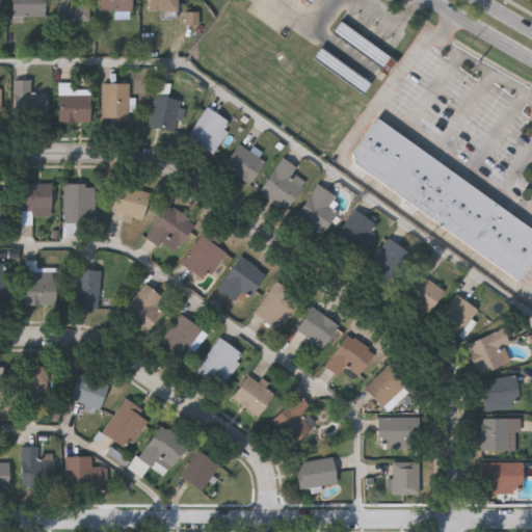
[(46,0),(46,15),(12,15),(12,0),(46,0)]
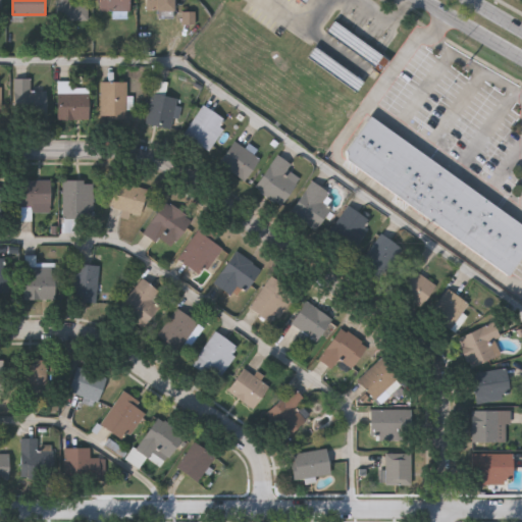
[(56,0),(88,0),(89,18),(56,18),(56,0)]
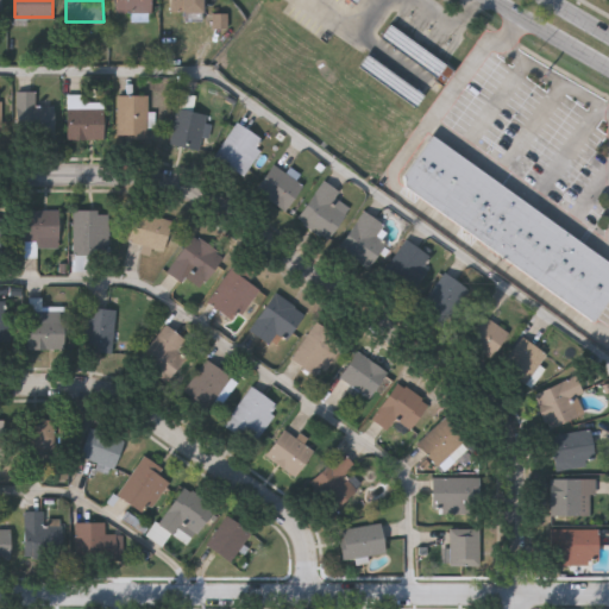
[(151,0),(151,11),(115,11),(115,0),(151,0)]
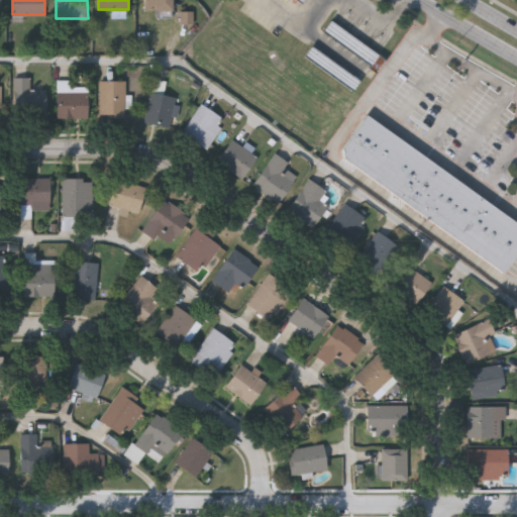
[(173,0),(173,8),(144,8),(144,0),(173,0)]
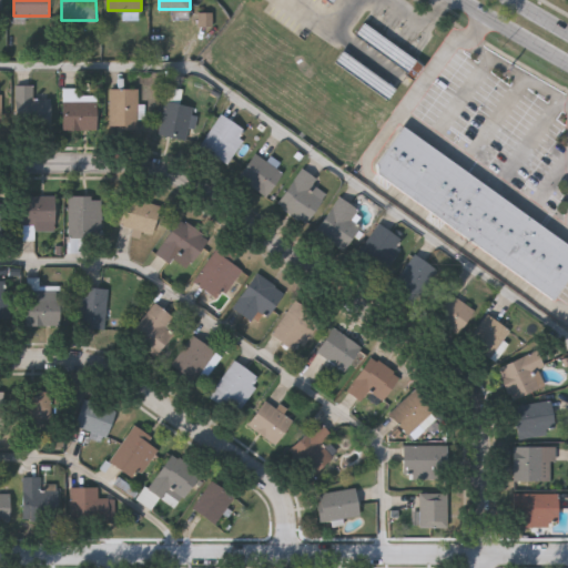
[(199,28),(214,28),(214,13),(199,13),(199,28)]
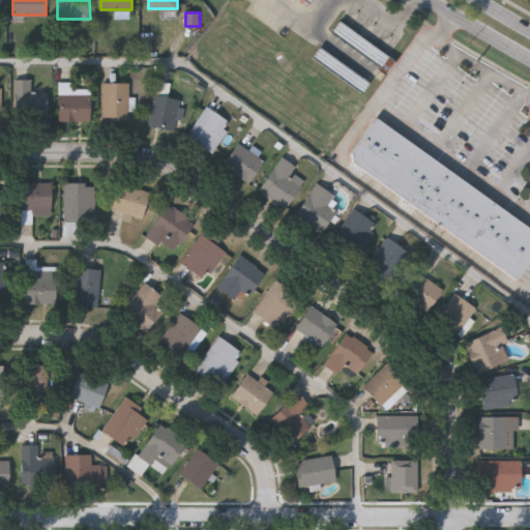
[(331,34),(387,72),(395,61),(340,23),(331,34)]
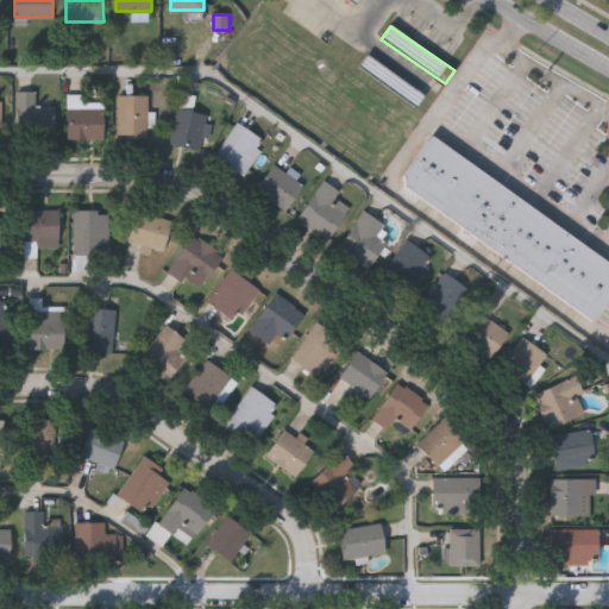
[(359,68),(415,106),(424,94),(368,56),(359,68)]
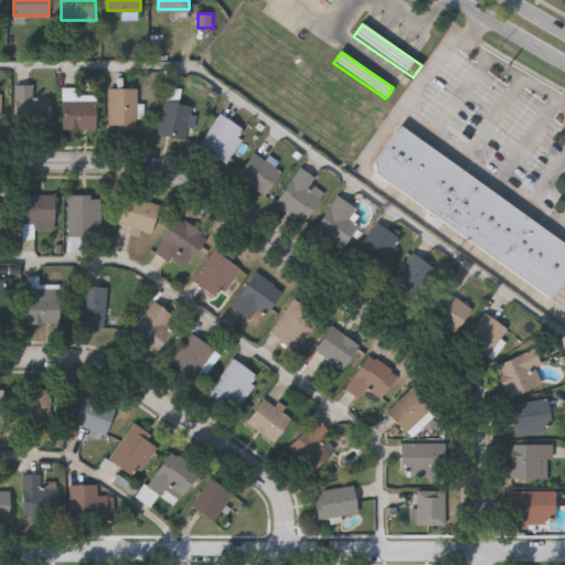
[(51,97),(51,125),(14,125),(14,84),(33,84),(33,97),(51,97)]
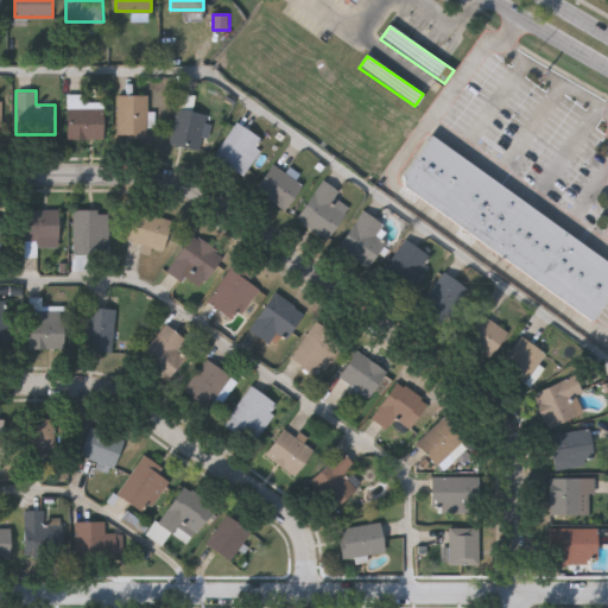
[(67,138),(67,94),(82,94),(82,102),(103,102),(103,138),(67,138)]
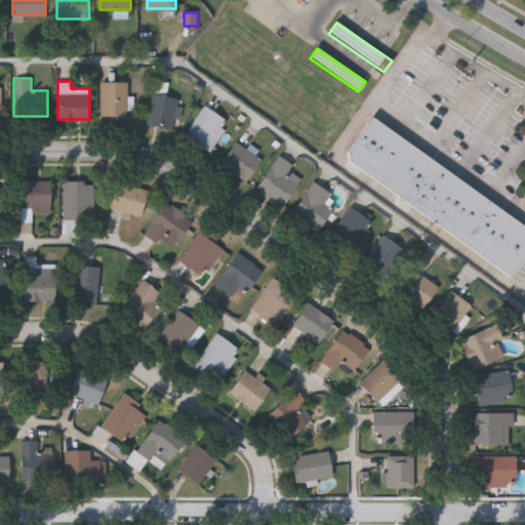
[(101,119),(101,81),(127,81),(127,119),(101,119)]
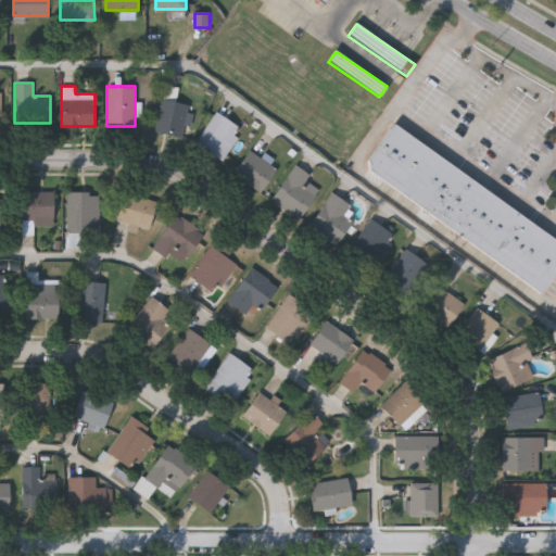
[(181,137),(155,133),(162,98),(188,103),(181,137)]
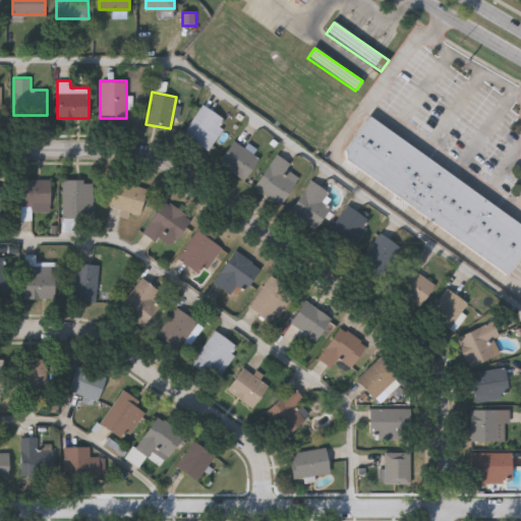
[(207,151),(183,133),(204,104),(228,121),(207,151)]
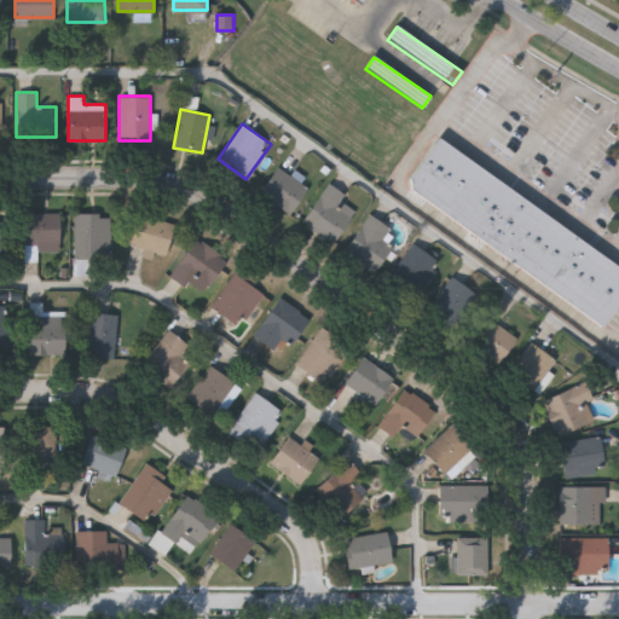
[(440,136),(618,265),(618,299),(602,324),(406,183),(440,136)]
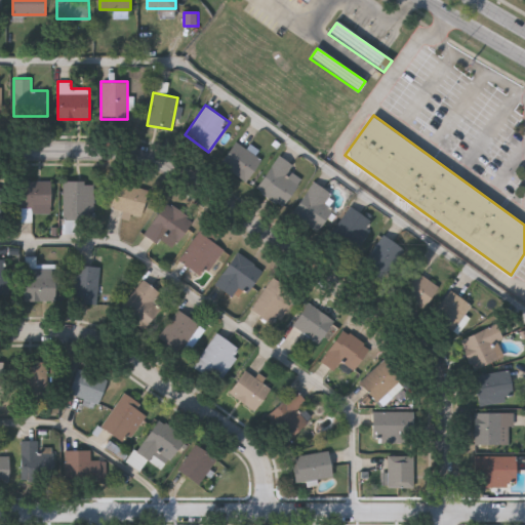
[(220,162),(236,140),(261,159),(245,182),(220,162)]
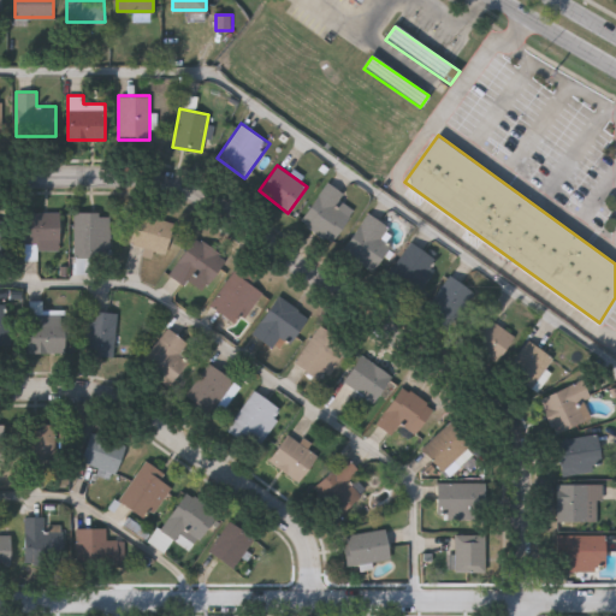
[(332,241),(301,219),(327,183),(357,205),(332,241)]
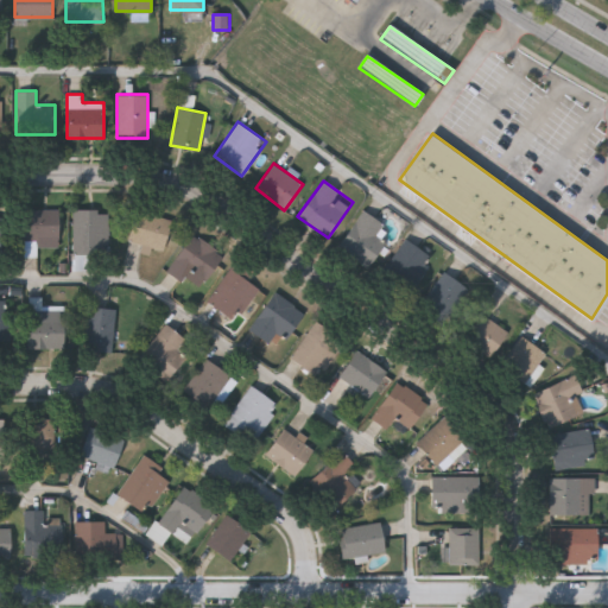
[(23,208),(58,208),(58,245),(37,245),(37,257),(23,257),(23,208)]
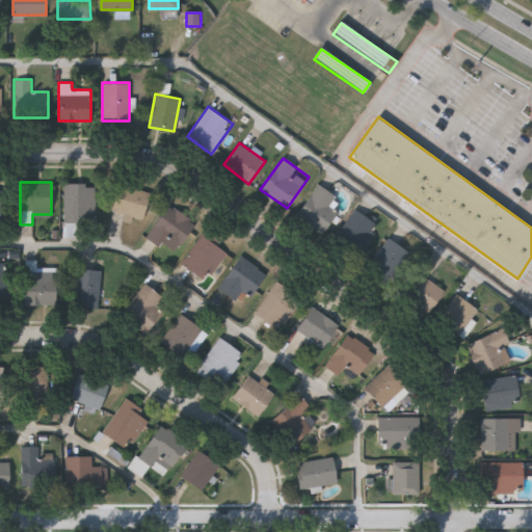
[(63,221),(63,182),(96,182),(96,221),(63,221)]
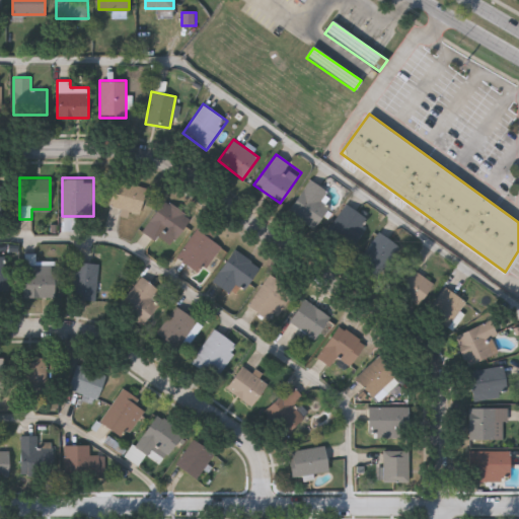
[(139,213),(108,205),(117,178),(147,187),(139,213)]
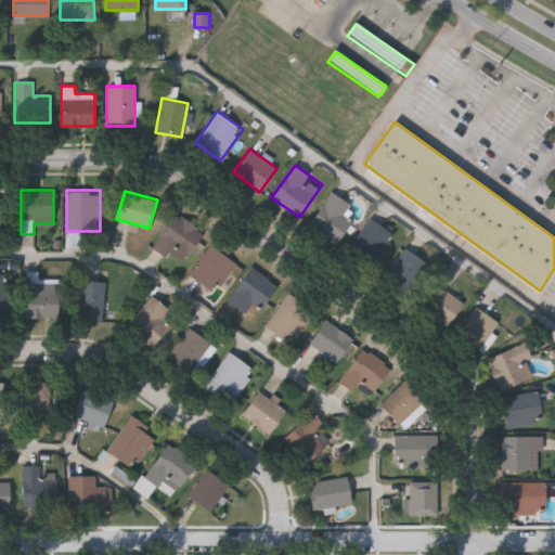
[(343,215),(351,221),(336,243),(309,223),(332,191),(350,204),(343,215)]
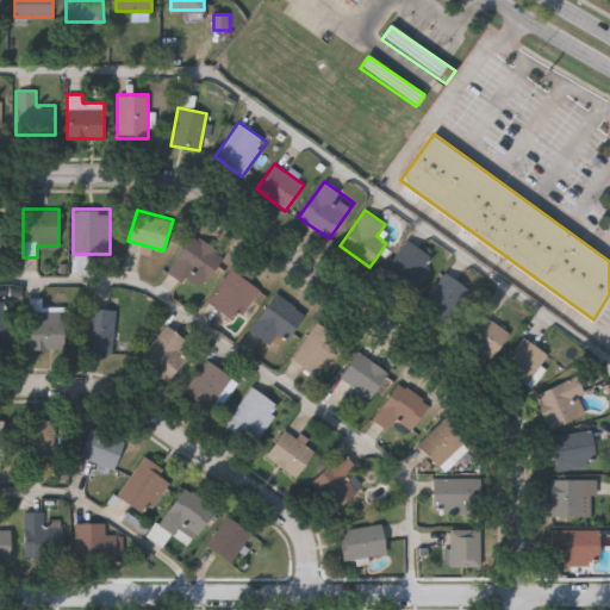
[(0,259),(8,260),(10,217),(0,217),(0,259)]
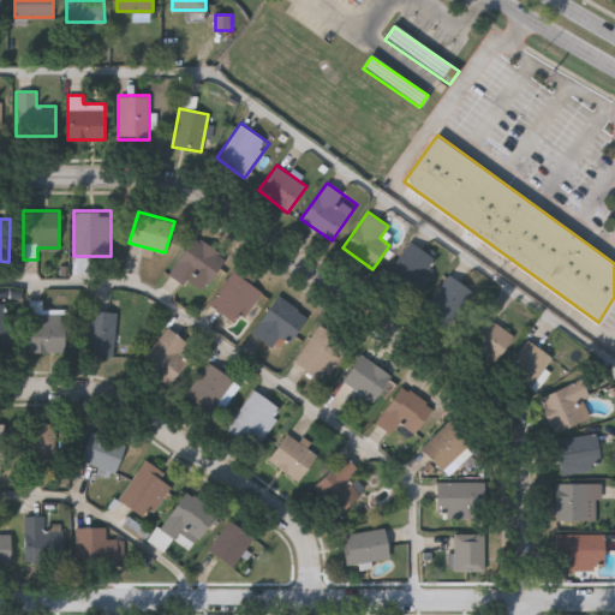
[(202,293),(169,273),(193,236),(226,256),(202,293)]
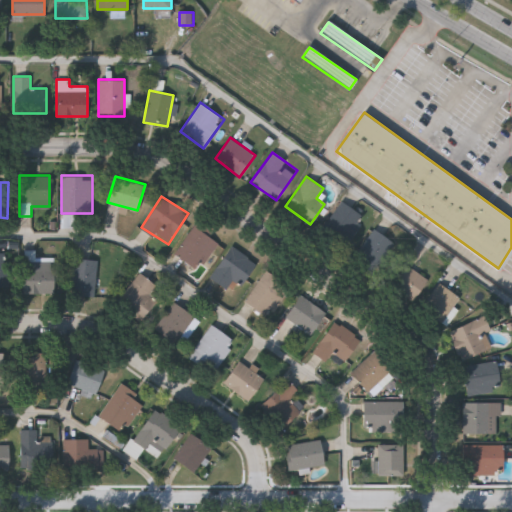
[(339,245),(320,228),(344,201),(364,218),(339,245)]
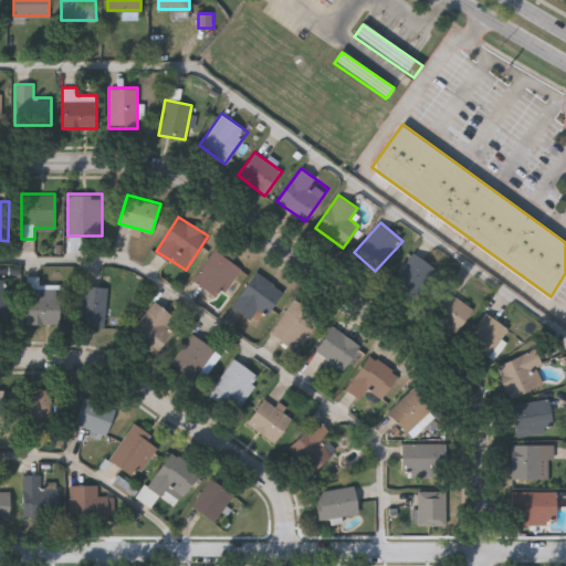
[(217,297),(192,278),(220,244),(244,264),(217,297)]
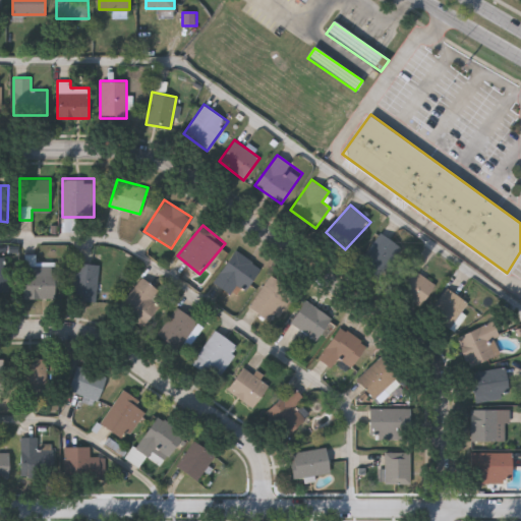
[(400,245),(381,277),(360,265),(380,232),(400,245)]
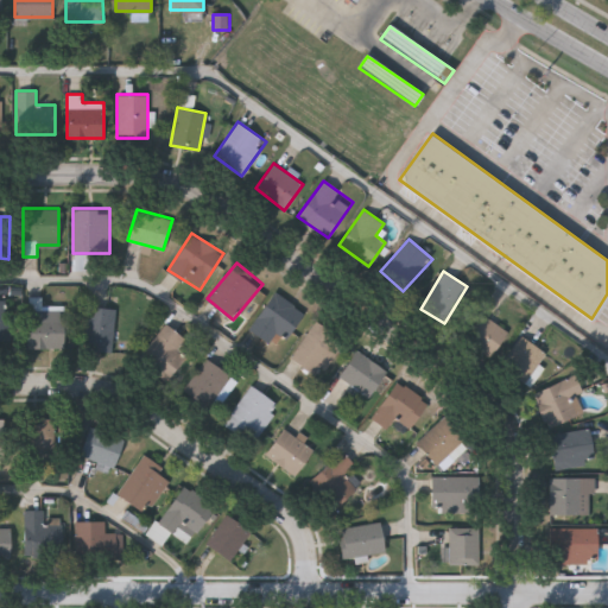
[(303,309),(282,349),(249,331),(272,291),(303,309)]
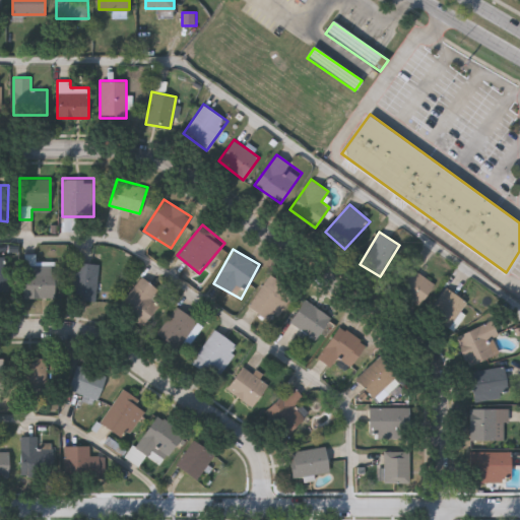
[(24,295),(24,254),(35,253),(35,261),(54,260),(55,295),(24,295)]
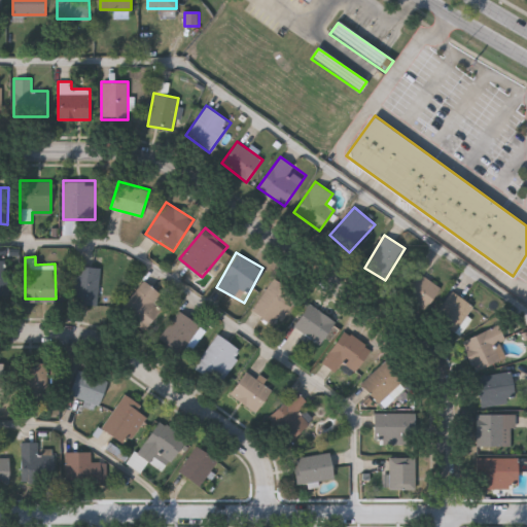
[(0,258),(9,258),(9,302),(0,302),(0,258)]
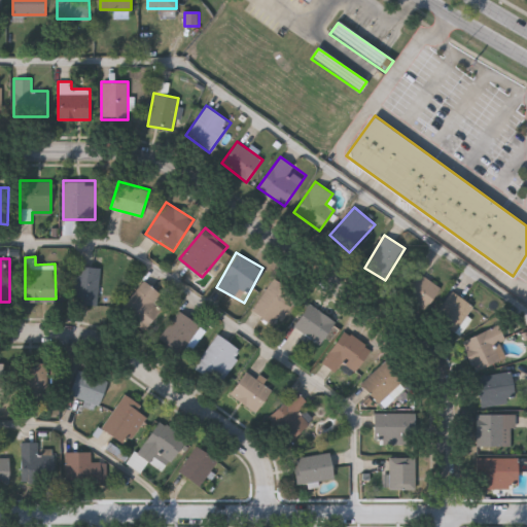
[(72,303),(74,266),(99,267),(97,304),(72,303)]
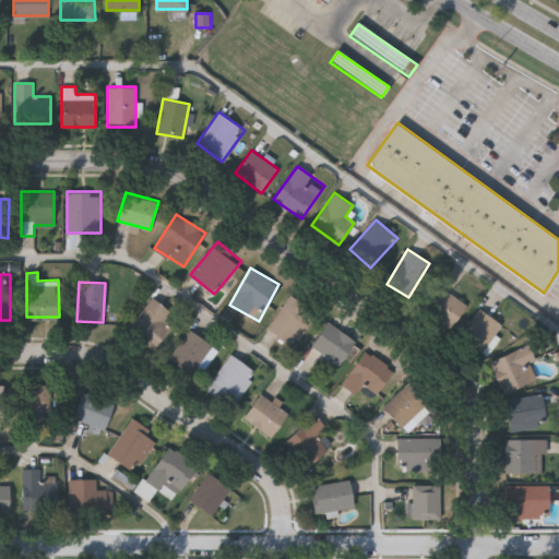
[(467,302),(450,332),(420,314),(438,285),(467,302)]
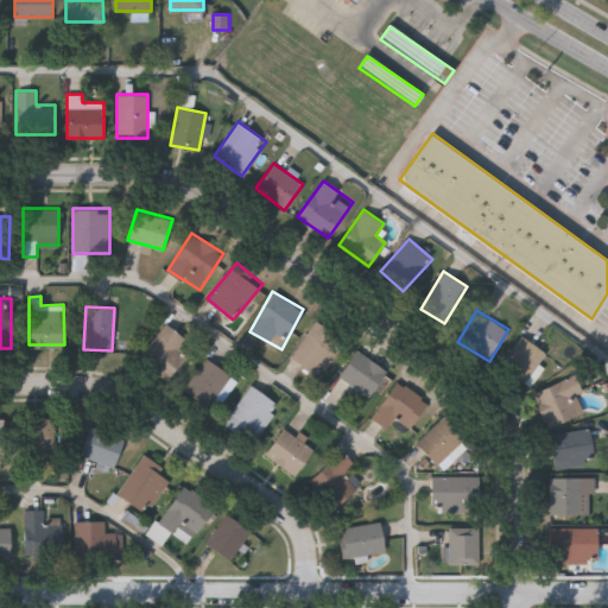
[(320,377),(290,358),(316,320),(344,340),(320,377)]
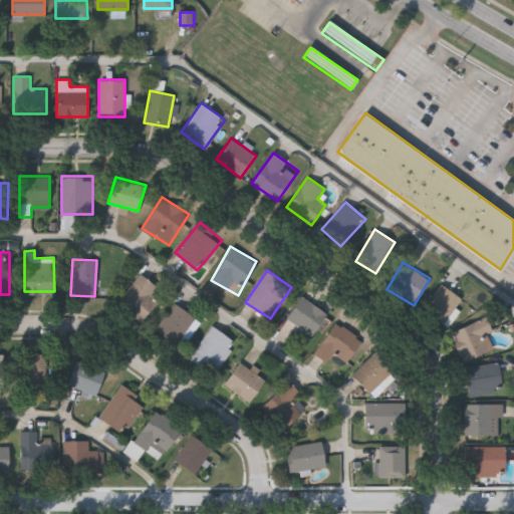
[(157,302),(140,322),(115,302),(141,273),(156,286),(149,295),(157,302)]
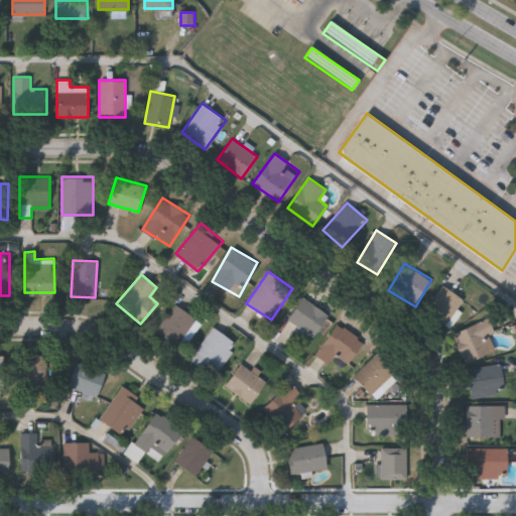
[(423,309),(441,284),(464,299),(445,325),(423,309)]
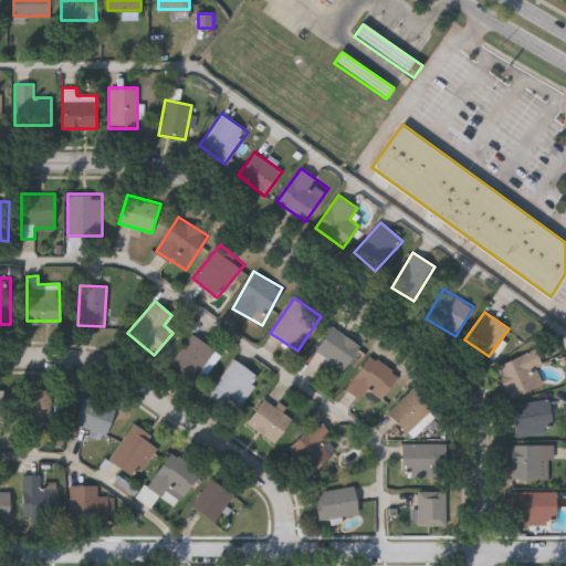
[(360,344),(344,369),(316,350),(332,325),(360,344)]
